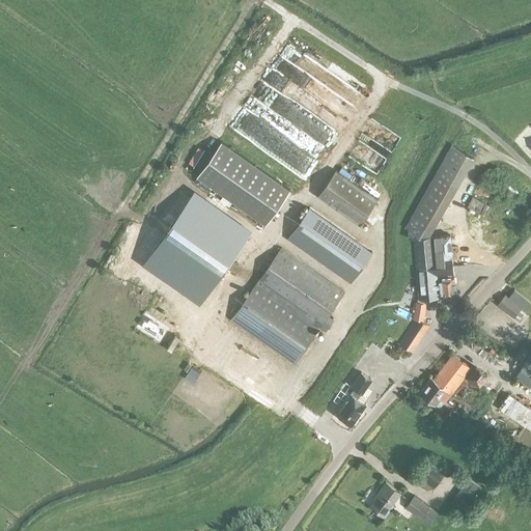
[(197,175),(266,224),(289,189),(222,141),(197,175)]
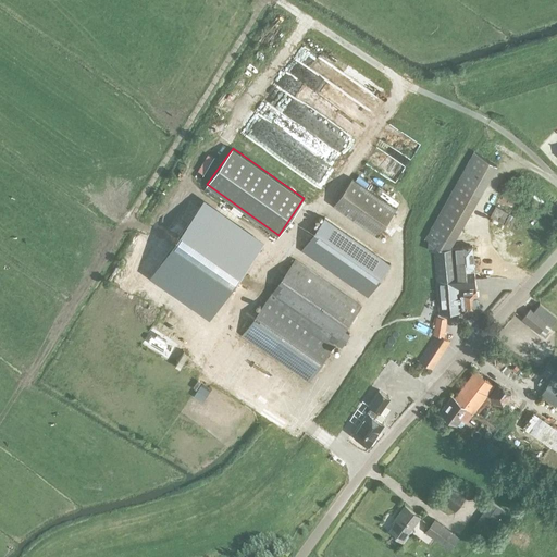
[(474,152),(457,183),(480,196),(497,165),(474,152)]
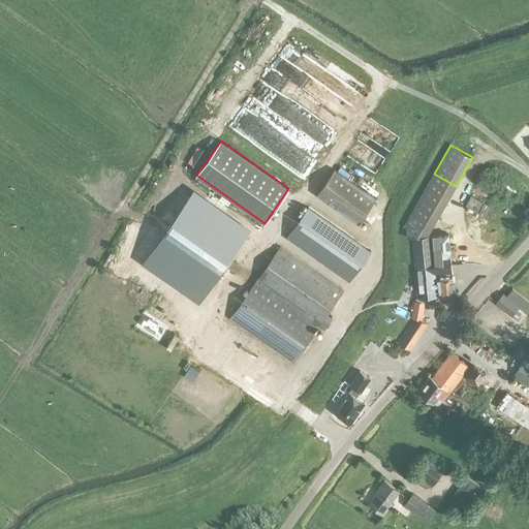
[(318,194),(360,223),(376,198),(374,196),(378,190),(362,179),(356,185),(336,170),(318,194)]
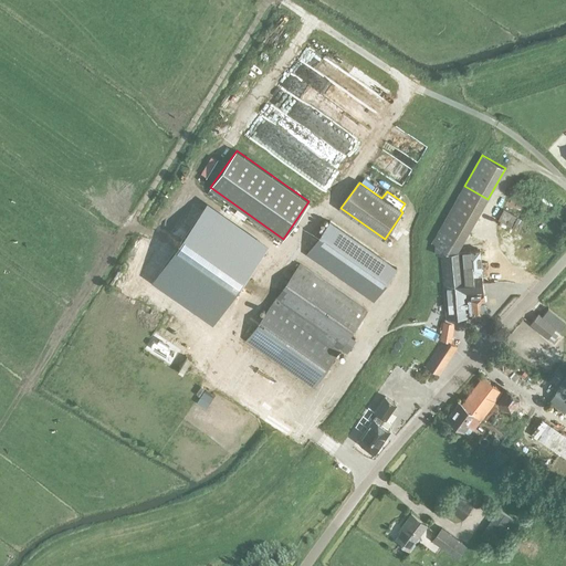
[(440,254),(443,287),(483,284),(480,251),(458,252),(488,199),(464,186),(432,243),(436,245),(436,254),(440,254)]
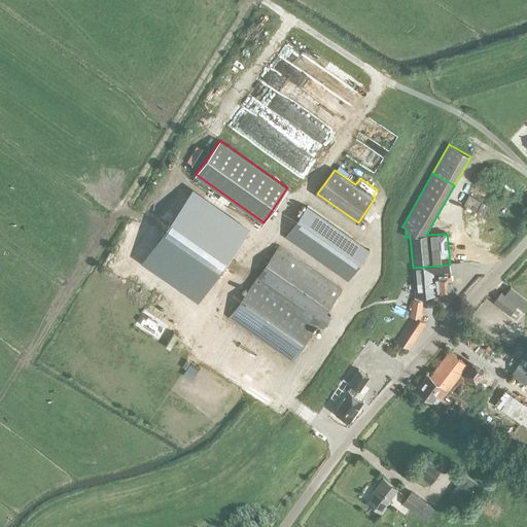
[(145,259),(204,300),(253,227),(195,187),(145,259)]
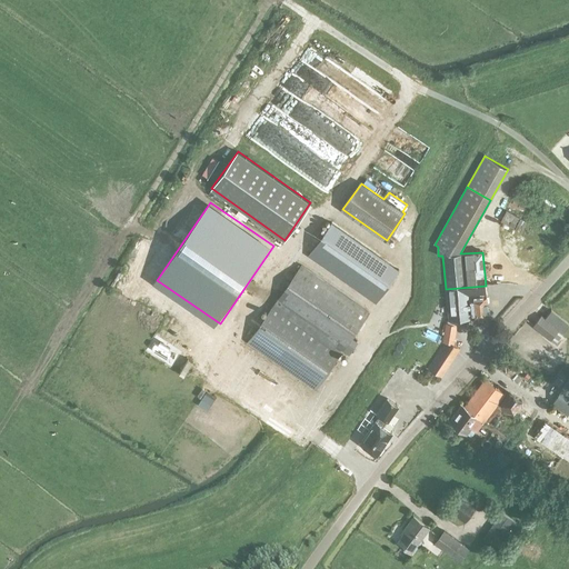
[(507,210),(501,221),(520,231),(526,221),(507,210)]
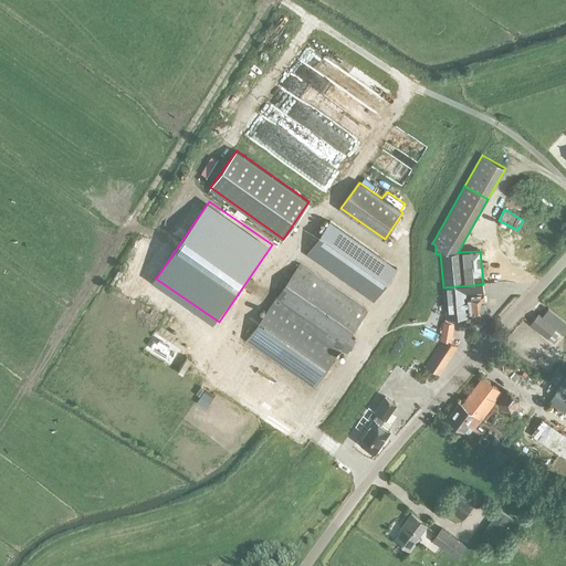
[(306,255),(374,303),(397,269),(329,222),(306,255)]
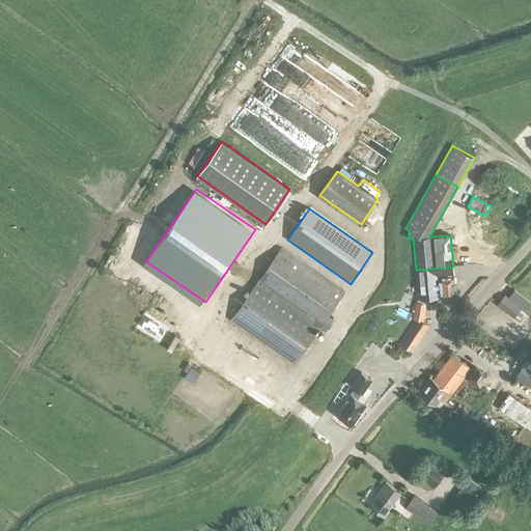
[(327,316),(344,292),(351,284),(287,240),(230,320),(294,364),(319,328),(325,332),(333,320),(327,316)]
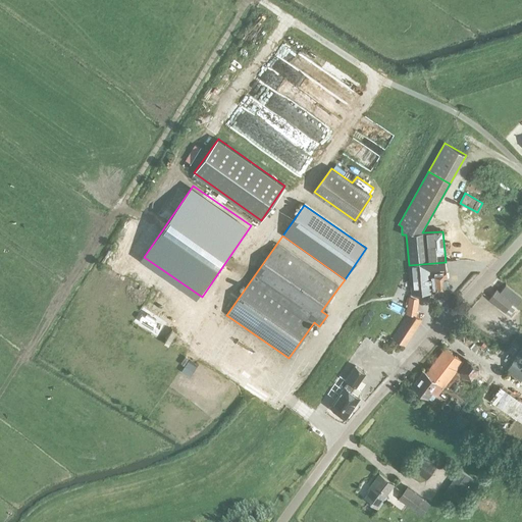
[(446,262),(409,265),(412,295),(448,292),(446,262)]
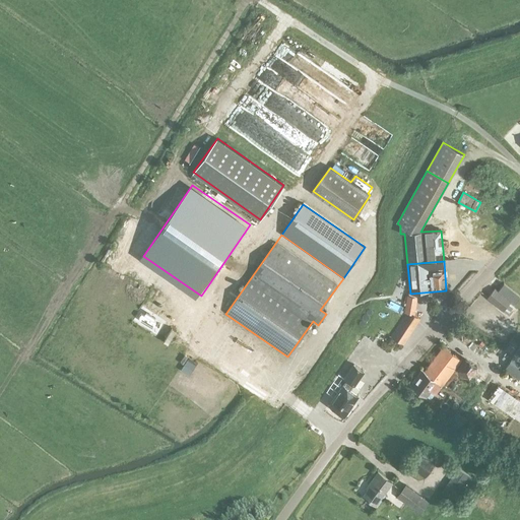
[(488,298),(503,311),(508,314),(515,305),(519,298),(519,295),(505,283),(499,290),(495,287),(488,298)]
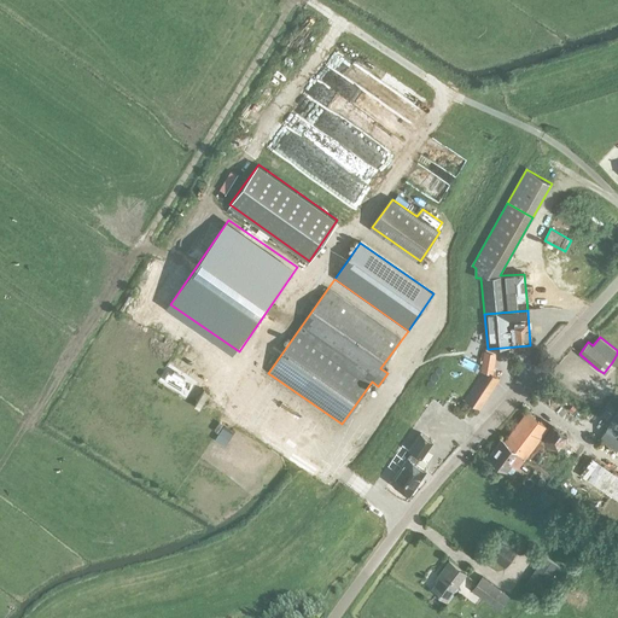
[(466,400),(479,409),(500,379),(493,374),(496,354),(484,351),(481,372),(484,372),(466,400)]
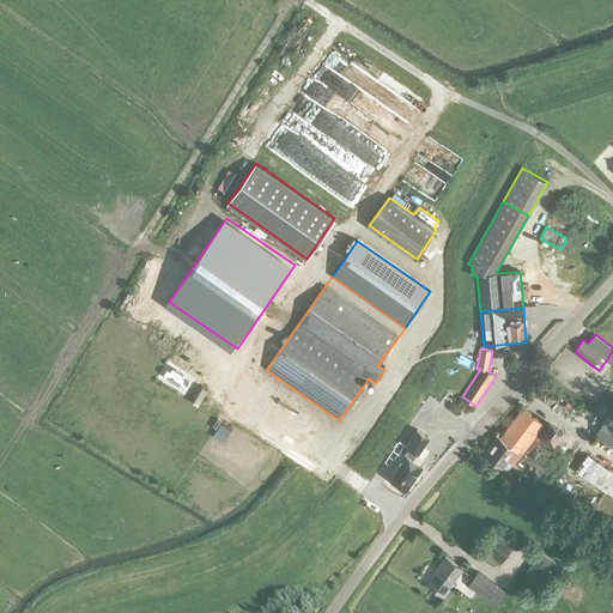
[(612,407),(612,408),(595,437),(612,448),(612,407)]
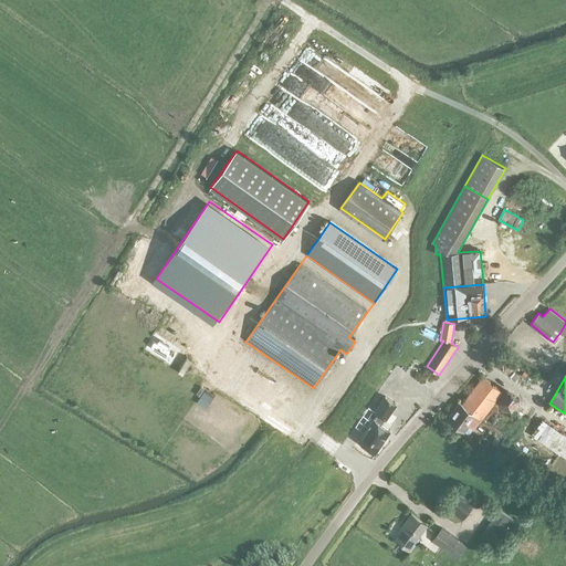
[(468,425),(474,429),(502,392),(483,378),(462,405),(460,402),(447,419),(463,431),(468,425)]
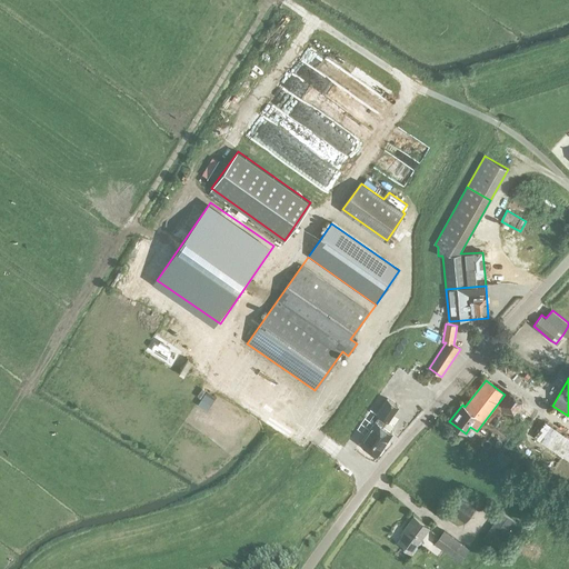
[(376,421),(360,442),(362,443),(361,446),(368,449),(369,448),(377,455),(378,452),(380,453),(383,447),(382,446),(387,439),(386,439),(391,432),(392,432),(383,426),(387,420),(388,421),(398,406),(387,398),(377,413),(380,416),(376,421)]
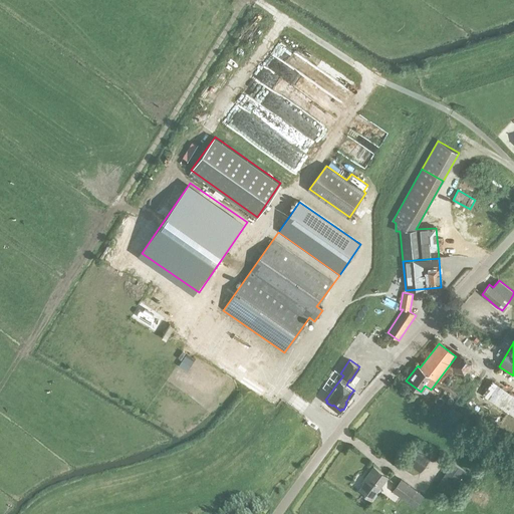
[(452,368),(438,388),(445,393),(458,372),(452,368)]
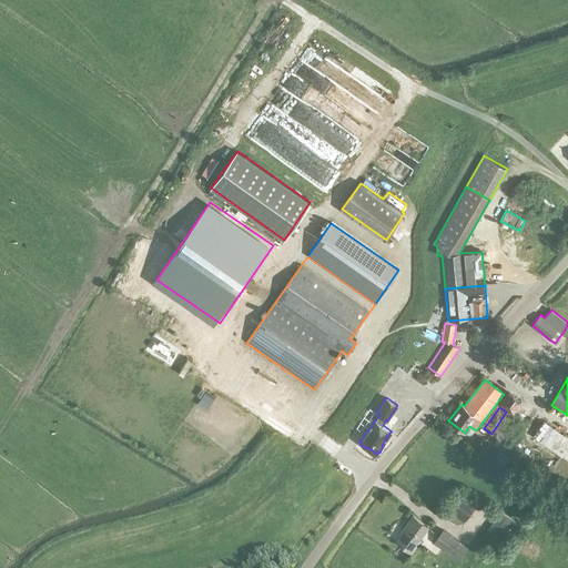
[(449,509),(465,520),(475,504),(460,495),(449,509)]
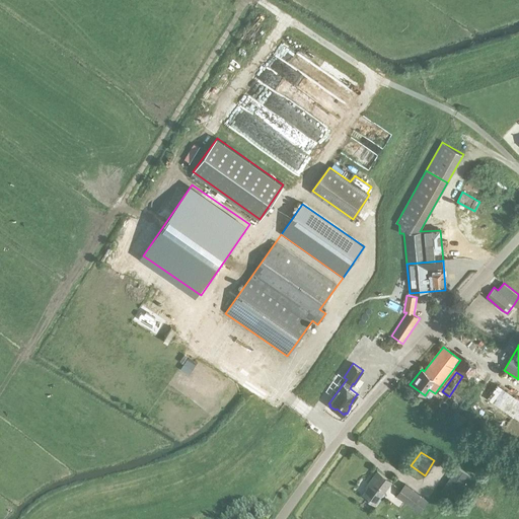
[(457,467),(442,491),(456,501),(472,477),(457,467)]
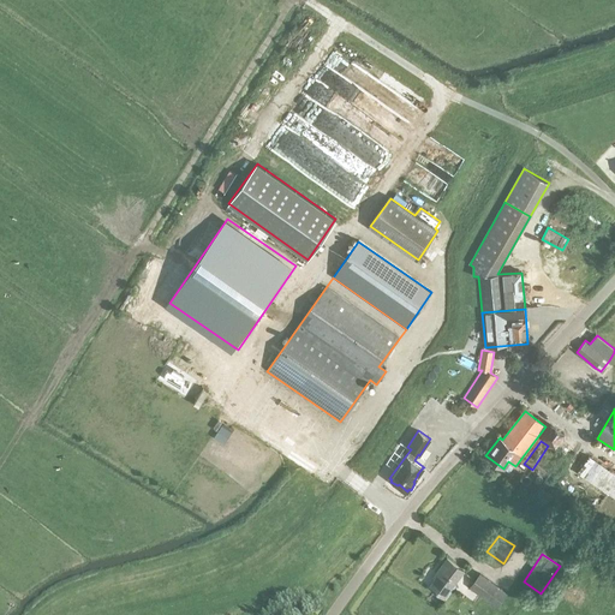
[(439,577),(430,589),(445,599),(464,572),(447,560),(436,575),(439,577)]
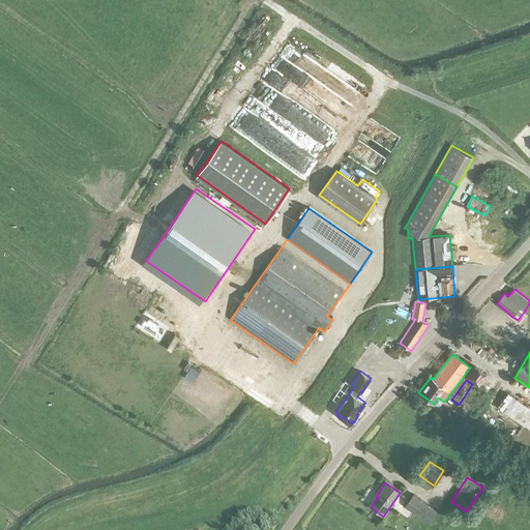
[(437,512),(413,496),(405,507),(429,524),(437,512)]
